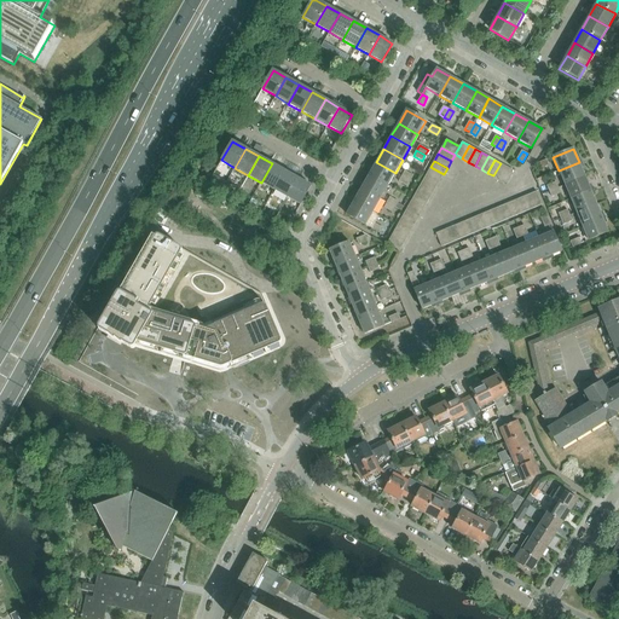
[(376,162),(369,175),(388,186),(395,173),(376,162)]
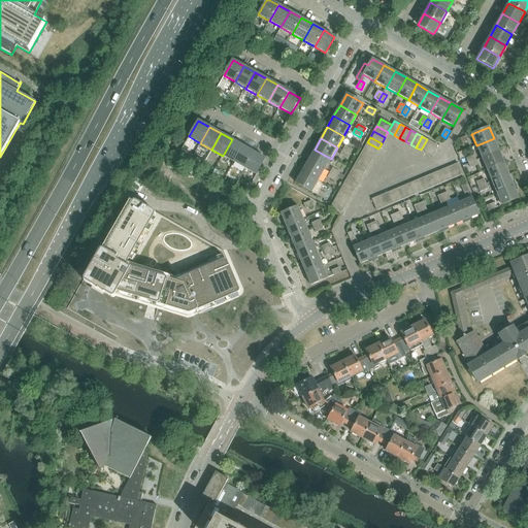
[(476,145),(482,158),(499,151),(494,138),(476,145)]
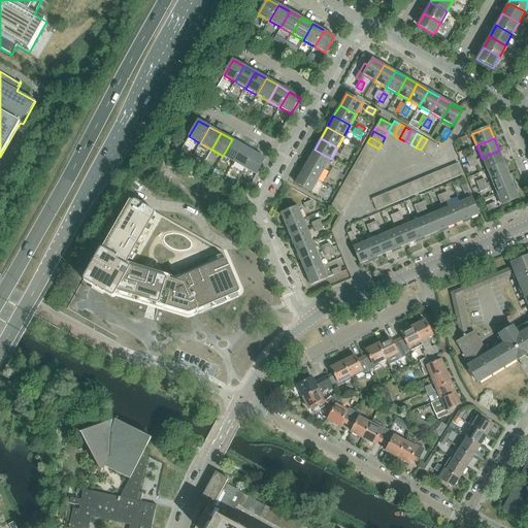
[(242,145),(232,139),(223,156),(234,162),(242,145)]
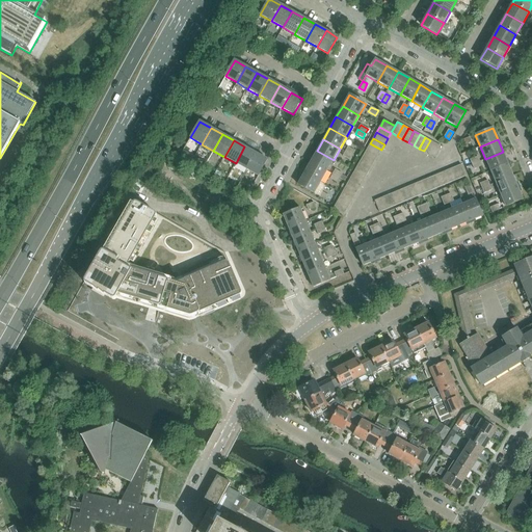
[(429,154),(435,143),(430,140),(424,152),(429,154)]
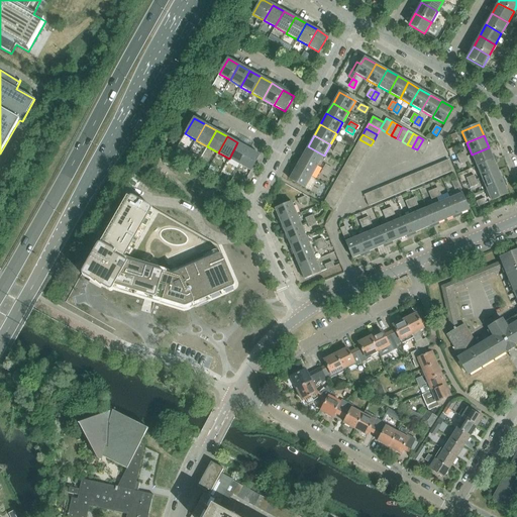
[(371,145),(359,139),(356,144),(368,150),(371,145)]
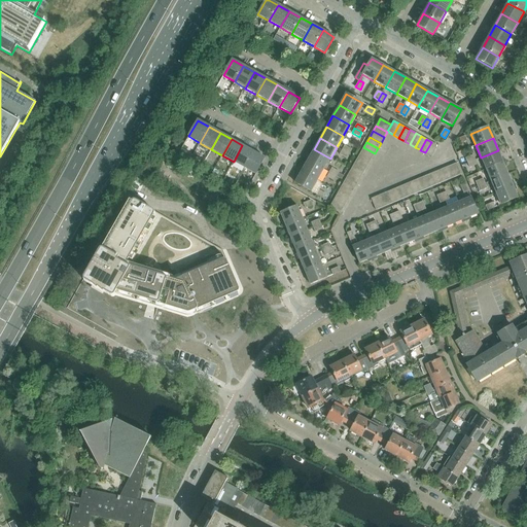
[(437,145),(431,142),(425,152),(431,155),(437,145)]
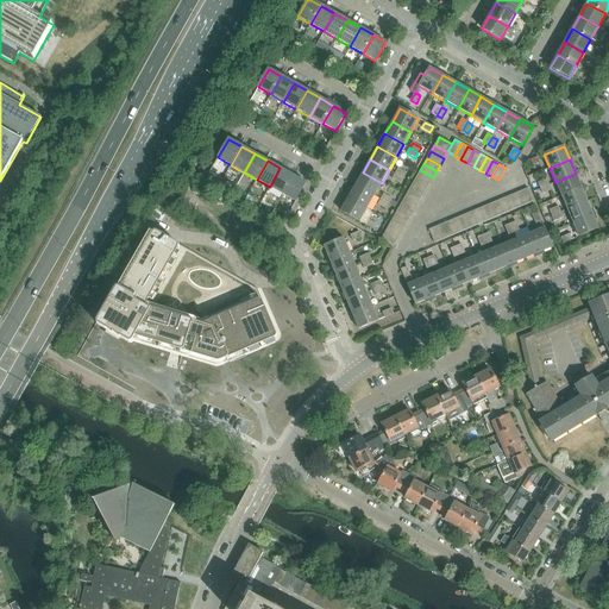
[(293,176),(280,168),(270,187),(282,194),(293,176)]
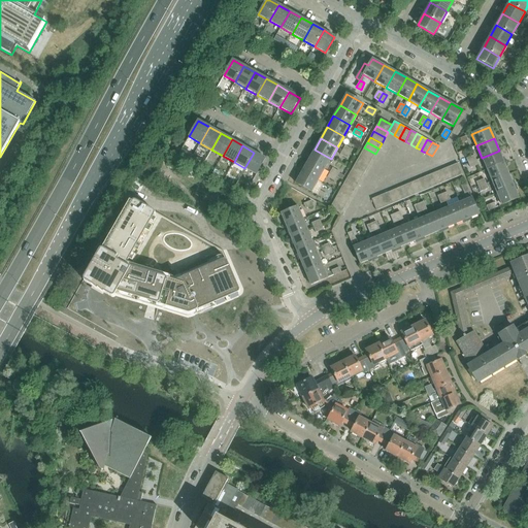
[(342,151),(350,155),(353,151),(345,146),(342,151)]
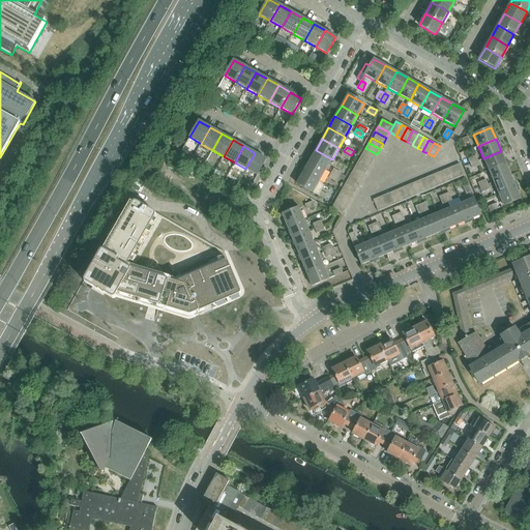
[(377,154),(365,148),(362,153),(374,159),(377,154)]
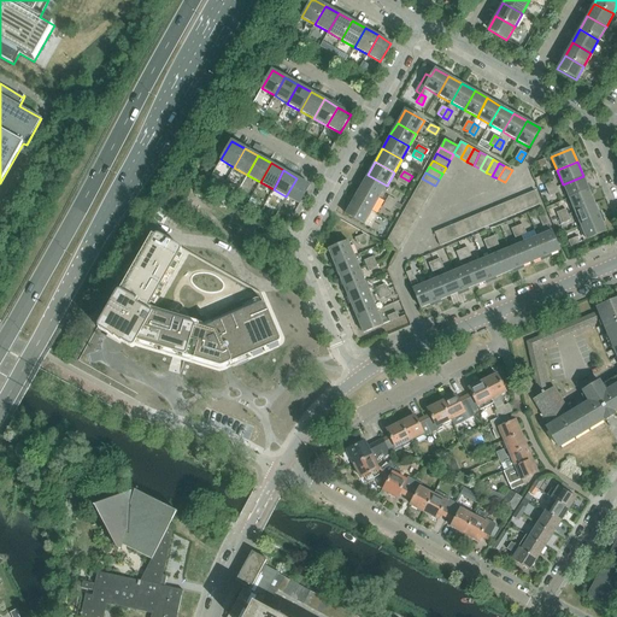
[(368,175),(360,188),(380,199),(387,186),(368,175)]
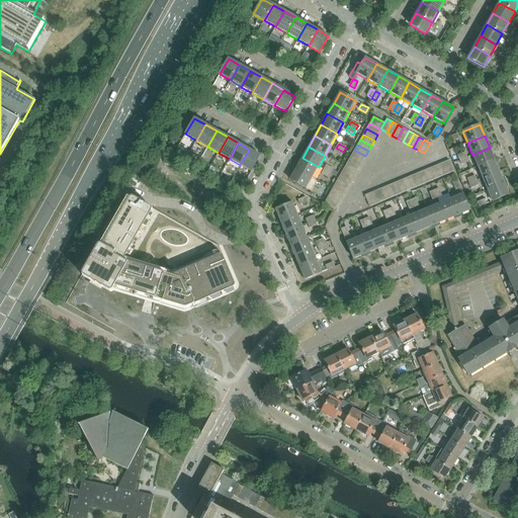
[(343,152),(336,148),(334,152),(341,156),(343,152)]
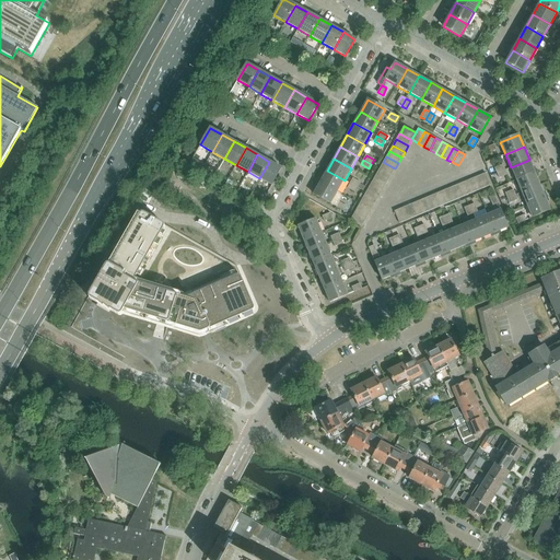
[(535,172),(529,160),(511,167),(516,179),(535,172)]
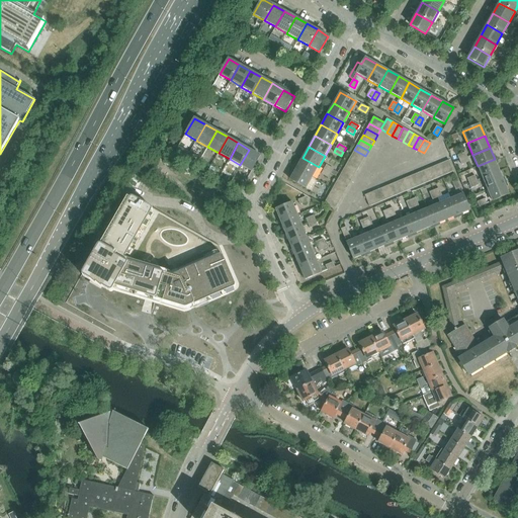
[(240,165),(251,171),(260,156),(249,150),(240,165)]
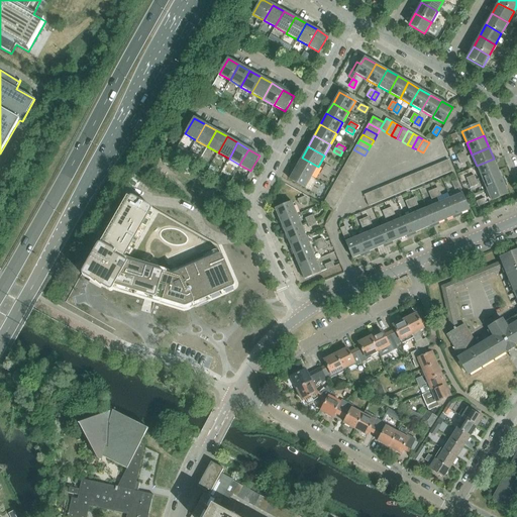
[(365,156),(353,149),(350,156),(362,162),(365,156)]
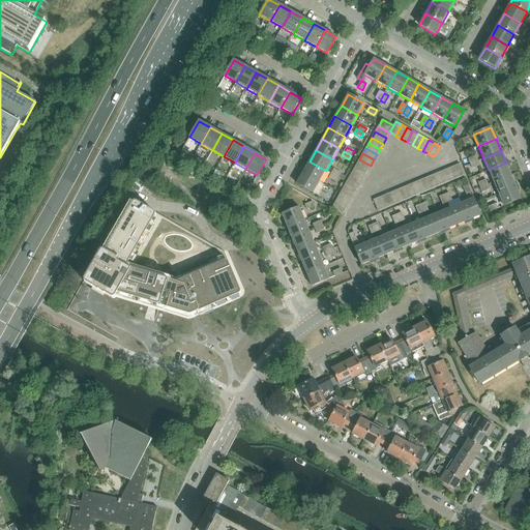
[(371,166),(359,159),(356,165),(367,171),(371,166)]
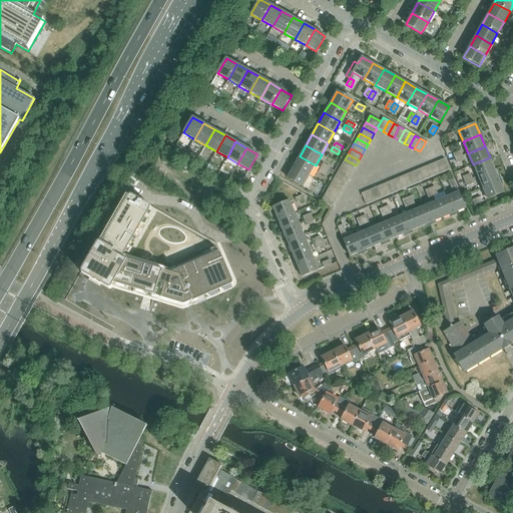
[(316,165),(300,156),(294,166),(310,175),(316,165)]
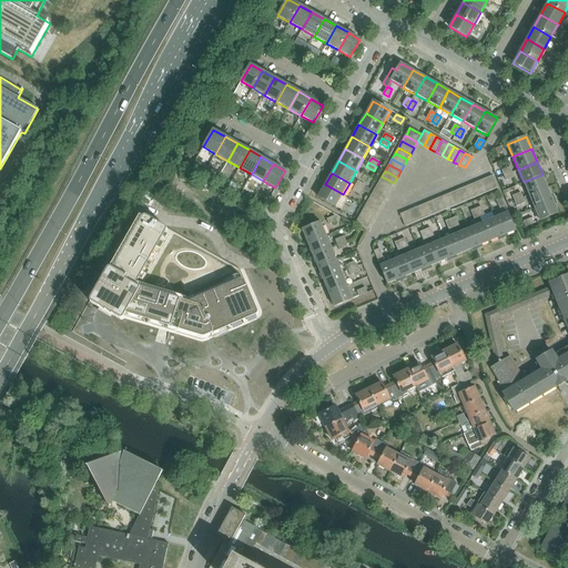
[(547,188),(543,174),(524,182),(529,195),(547,188)]
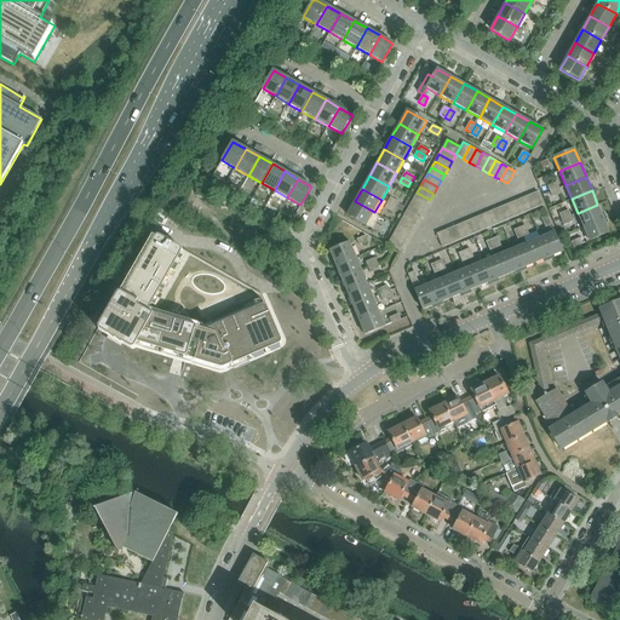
[(543,205),(538,191),(530,195),(537,208),(543,205)]
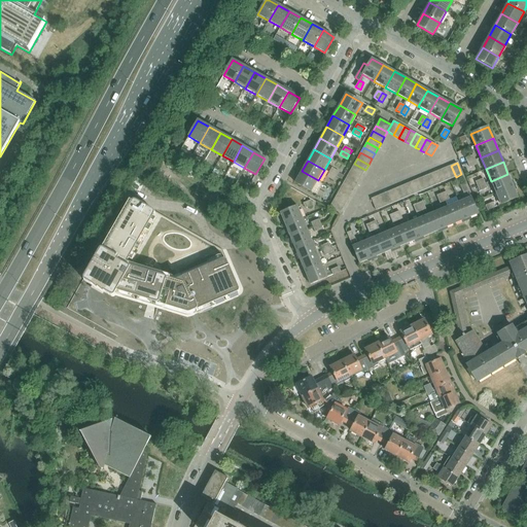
[(365,170),(354,164),(351,169),(362,175),(365,170)]
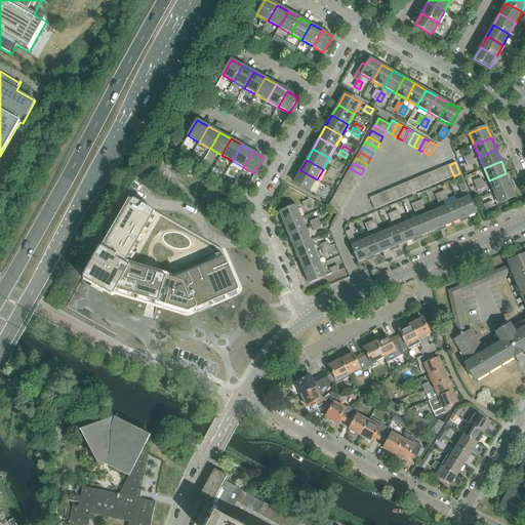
[(454,176),(449,165),(444,167),(448,178),(454,176)]
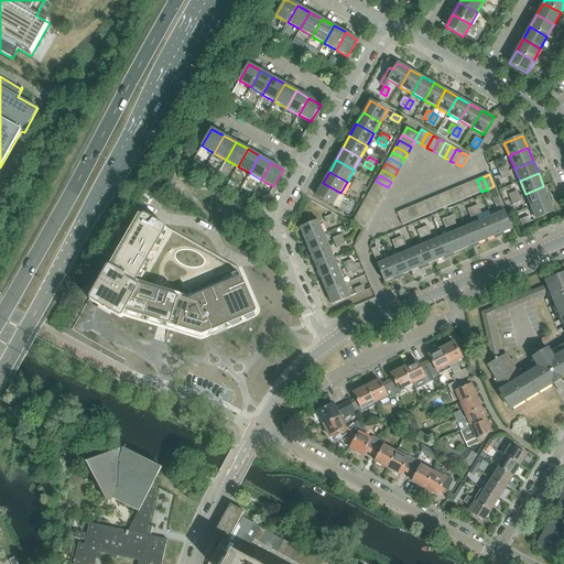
[(353,184),(360,188),(362,184),(355,180),(353,184)]
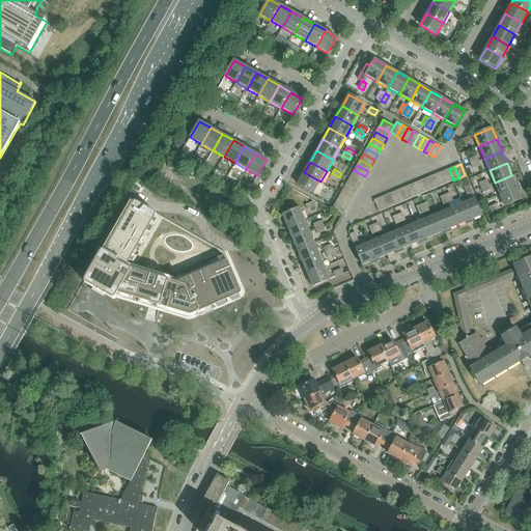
[(453,180),(449,169),(443,171),(448,183),(453,180)]
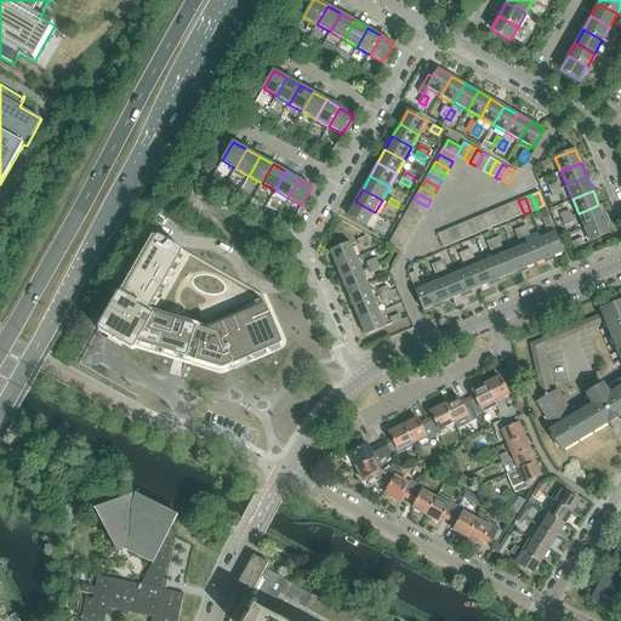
[(427,206),(414,199),(410,205),(423,212),(427,206)]
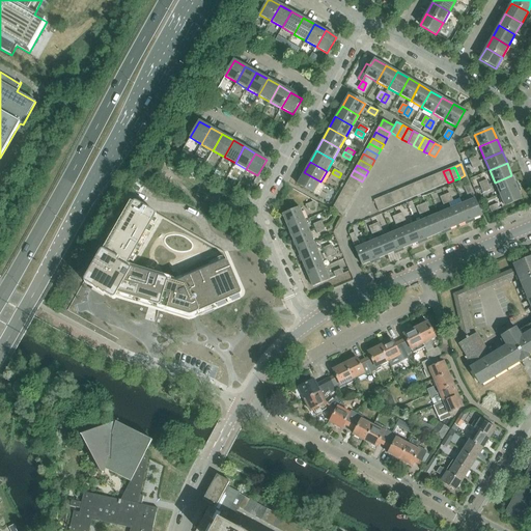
[(448,183),(443,171),(437,174),(442,186),(448,183)]
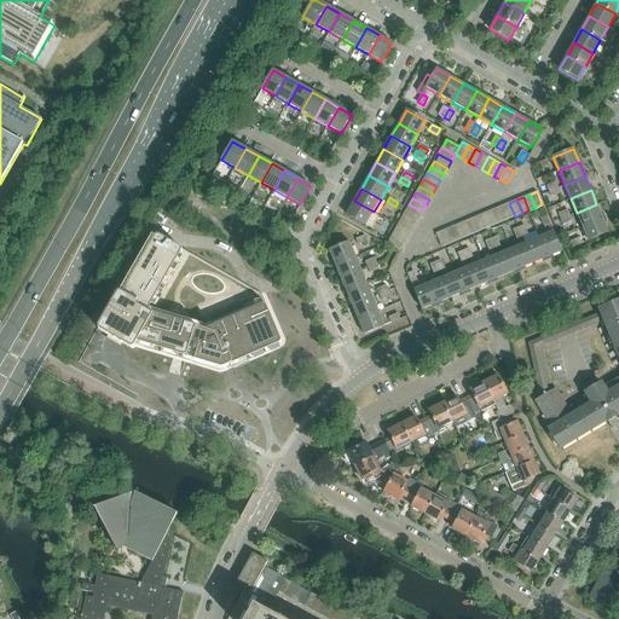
[(374,212),(354,201),(347,214),(365,225),(374,212)]
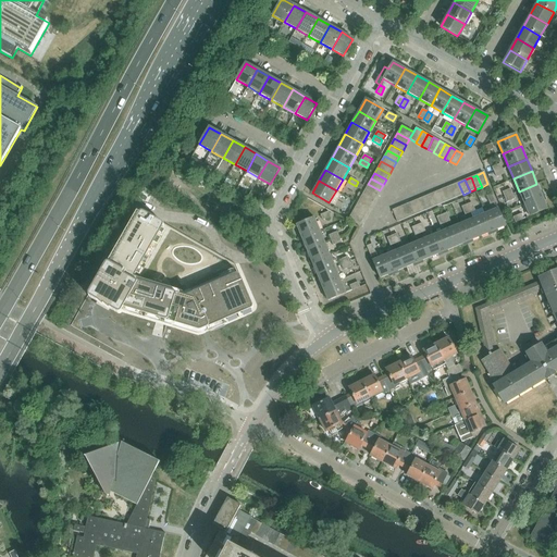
[(356,186),(348,182),(345,187),(353,192),(356,186)]
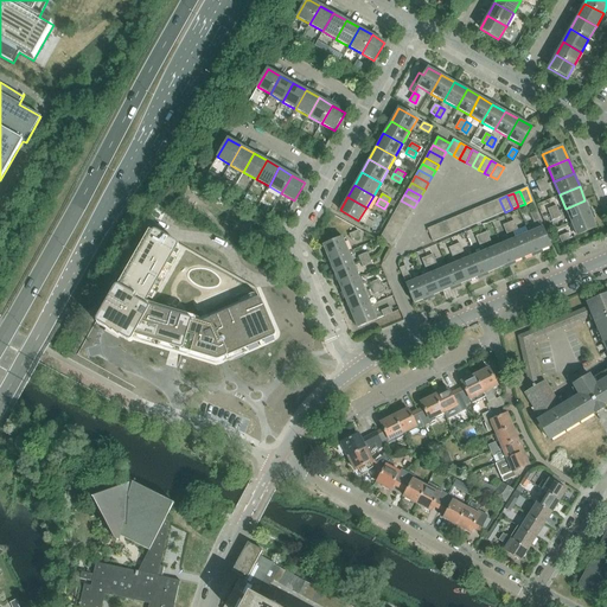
[(505,212),(499,199),(493,202),(499,215),(505,212)]
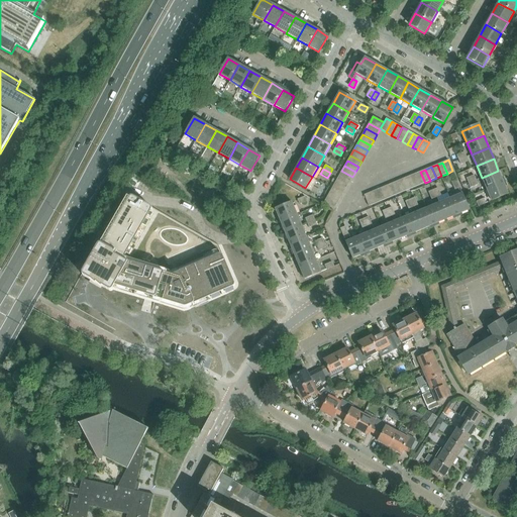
[(352,177),(341,171),(338,176),(349,182),(352,177)]
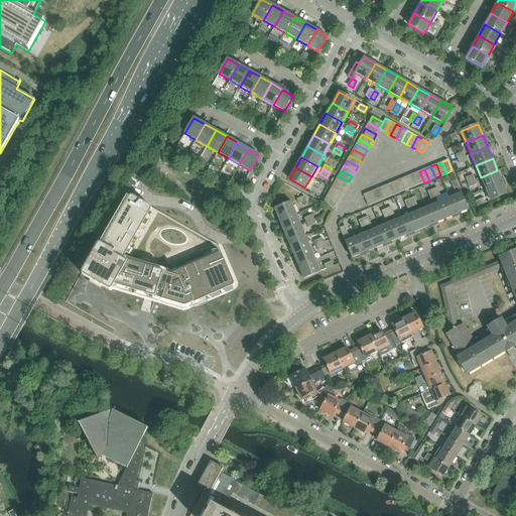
[(502,181),(497,170),(481,177),(486,188),(502,181)]
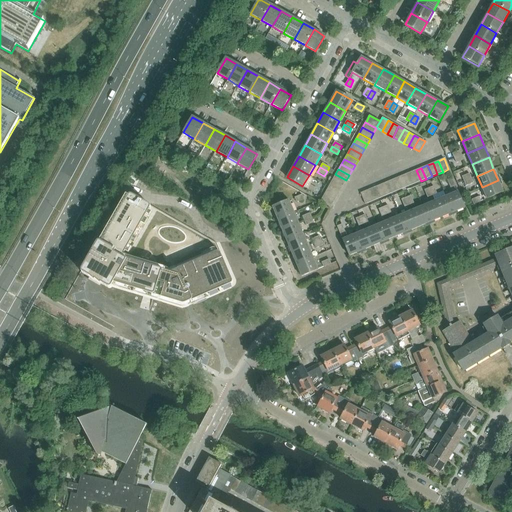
[(421,181),(416,170),(410,172),(415,183),(421,181)]
